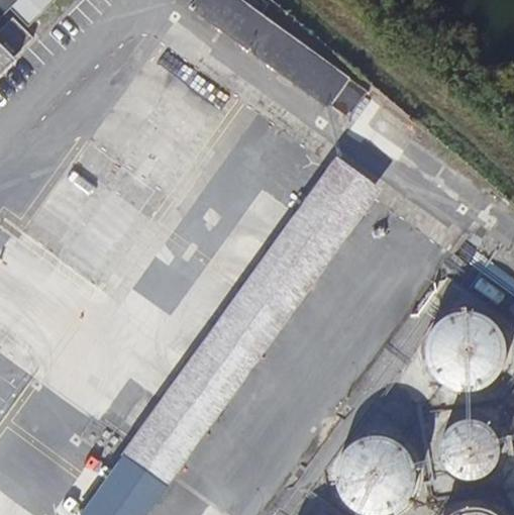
[(0,15),(8,7),(27,25),(52,0),(0,0),(0,15)]
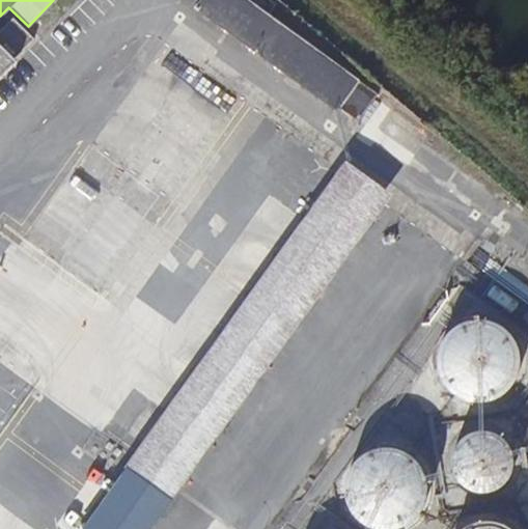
[(359,78),(250,0),(196,0),(192,5),(335,110),(339,105),(356,118),(376,91),(357,79),(359,78)]
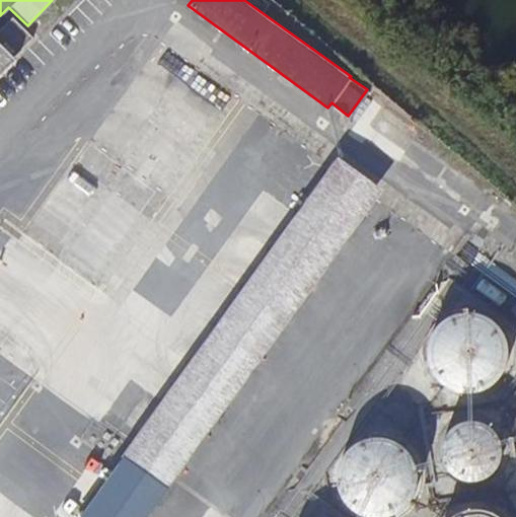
[(0,74),(16,59),(13,56),(31,38),(11,17),(0,27),(0,74)]
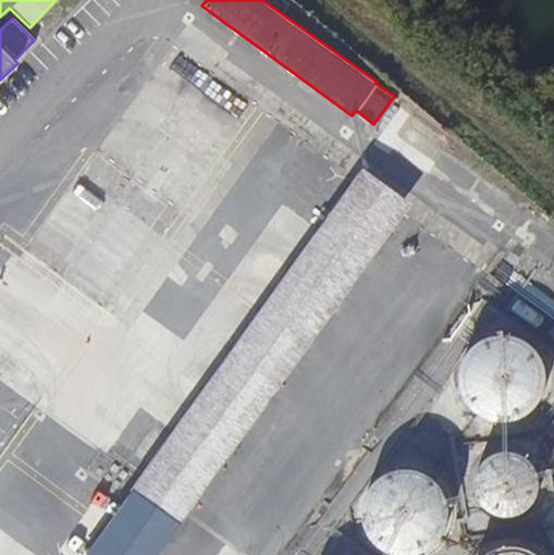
[(362,168),(131,489),(180,525),(411,202),(362,168)]
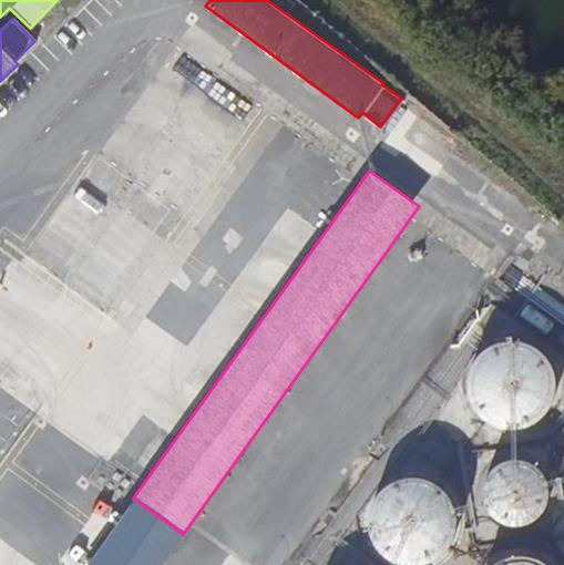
[(553,394),(554,386),(553,377),(551,368),(546,360),(540,353),(533,348),(524,343),(515,341),(506,341),(498,343),(489,347),(482,352),(475,359),(471,367),(468,376),(467,384),(468,393),(470,402),(474,410),(481,417),(488,422),(496,425),(505,428),(514,428),(523,427),(532,422),(539,418),(545,411),(550,403),(553,394)]
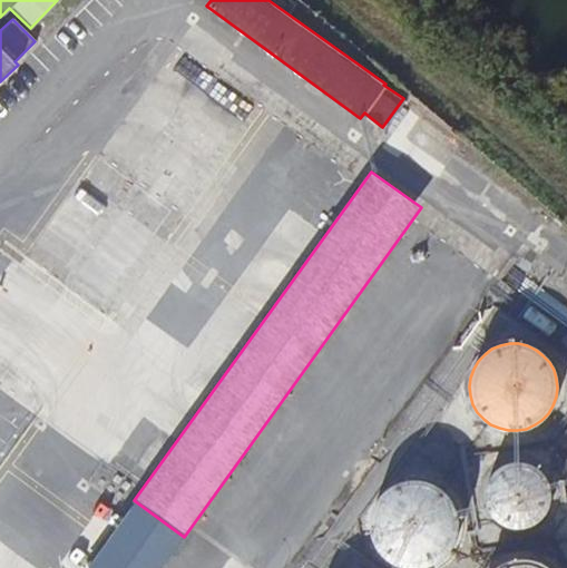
[(549,502),(550,495),(549,487),(547,479),(543,472),(537,467),(530,463),(522,461),(515,460),(507,461),(500,464),(494,469),(488,475),(485,482),(482,490),(482,498),(485,505),(488,512),(492,518),(499,524),(506,526),(514,528),(521,527),(529,526),(536,521),(543,516),(547,509),(549,502)]
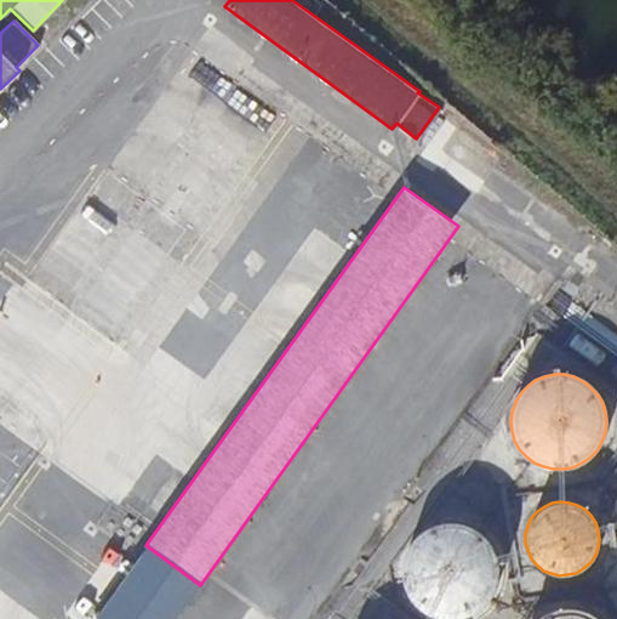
[(497,583),(498,572),(497,561),(493,551),(487,541),(480,534),(470,528),(461,524),(450,523),(440,524),(429,528),(421,534),(412,541),(407,551),(404,561),(403,572),(404,583),(406,592),(412,601),(420,609),(429,614),(439,618),(445,618),(453,618),(461,618),(470,615),(480,609),(487,602),(493,592),(497,583)]
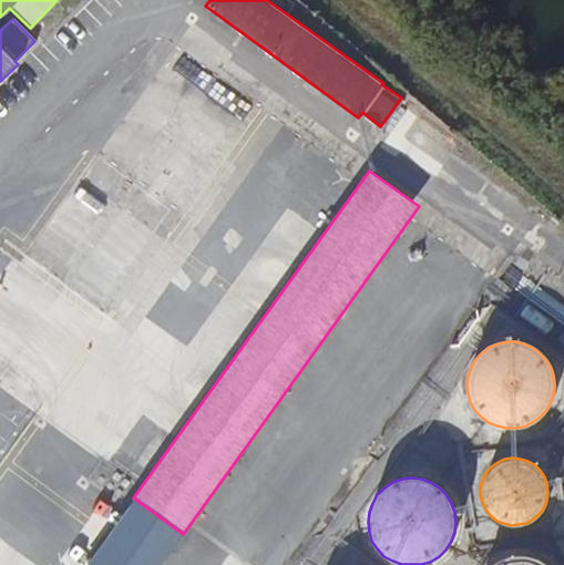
[(544,564),(537,560),(525,556),(520,555),(508,556),(502,558),(491,564),(490,564),(544,564)]
